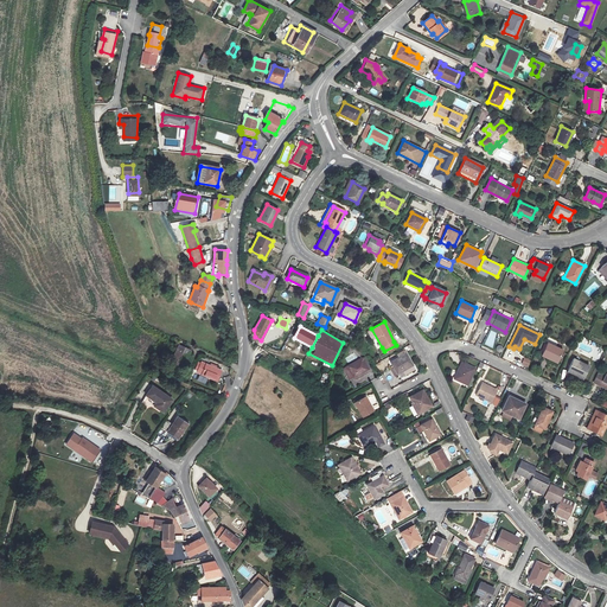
[(547,343),(542,356),(557,363),(563,351),(547,343)]
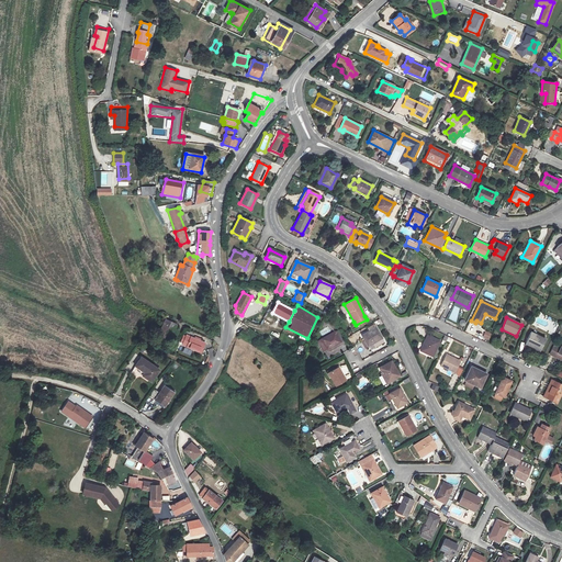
[(176,324),(165,318),(156,336),(167,341),(176,324)]
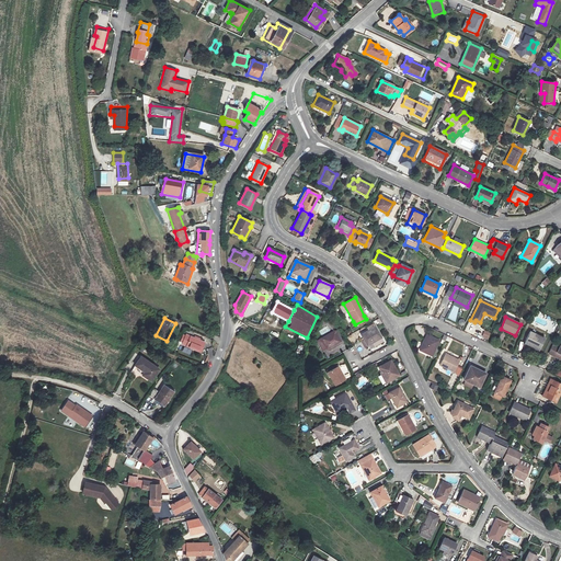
[(334,327),(325,319),(320,323),(323,327),(325,323),(331,329),(334,327)]
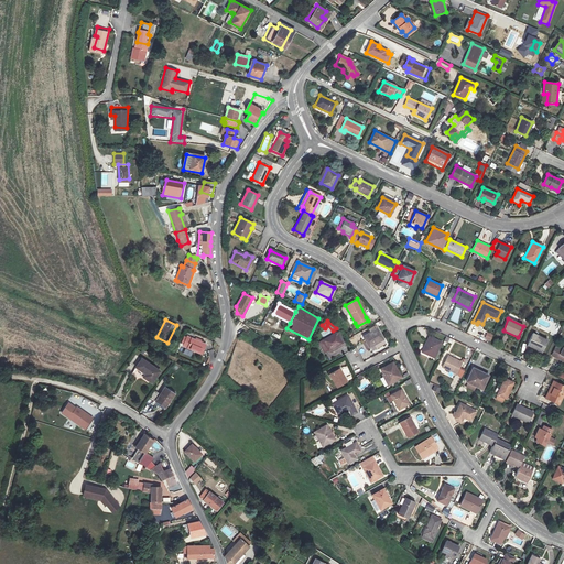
[(382,340),(376,329),(362,337),(368,348),(372,346),(381,342),(382,340)]
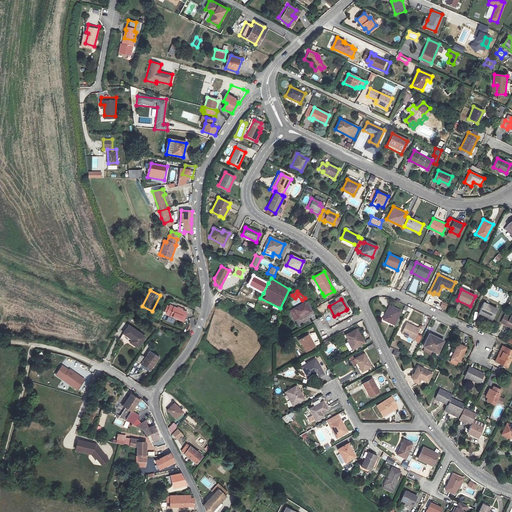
[(311,313),(306,302),(304,303),(308,312),(296,318),(297,320),(311,313)]
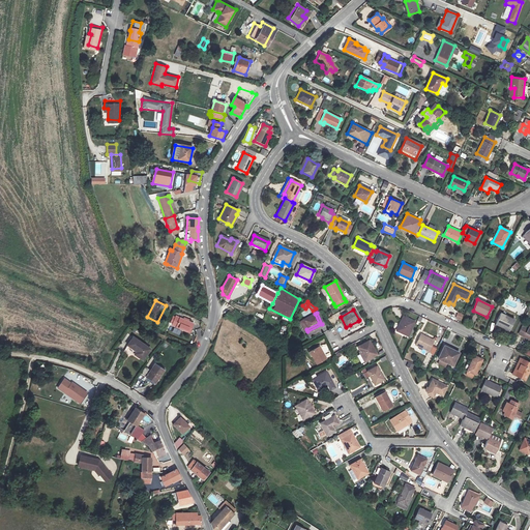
[(458,313),(454,319),(461,321),(463,315),(458,313)]
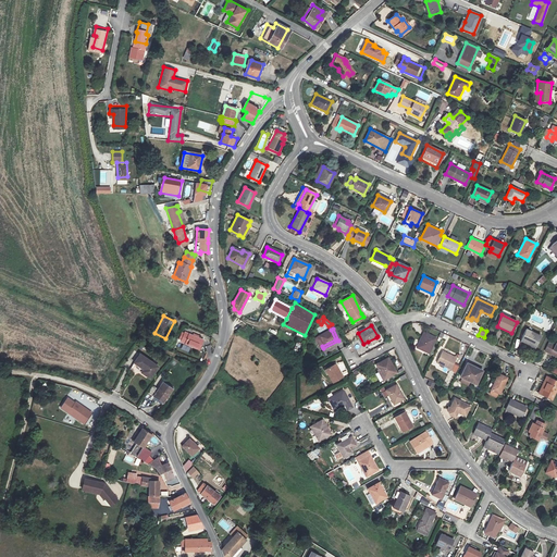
[(335,339),(331,330),(312,338),(318,349),(322,346),(335,339)]
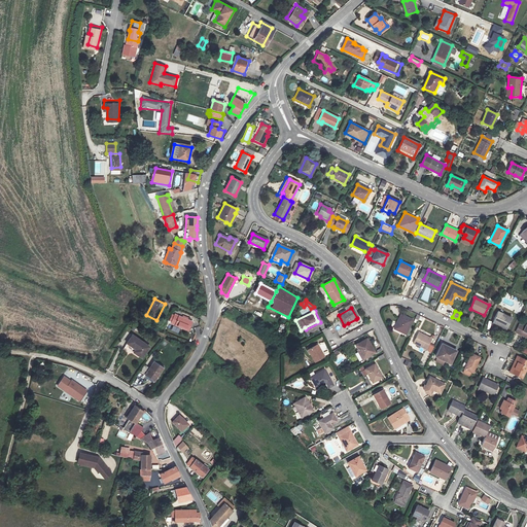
[(497,312),(492,322),(506,328),(512,317),(497,312)]
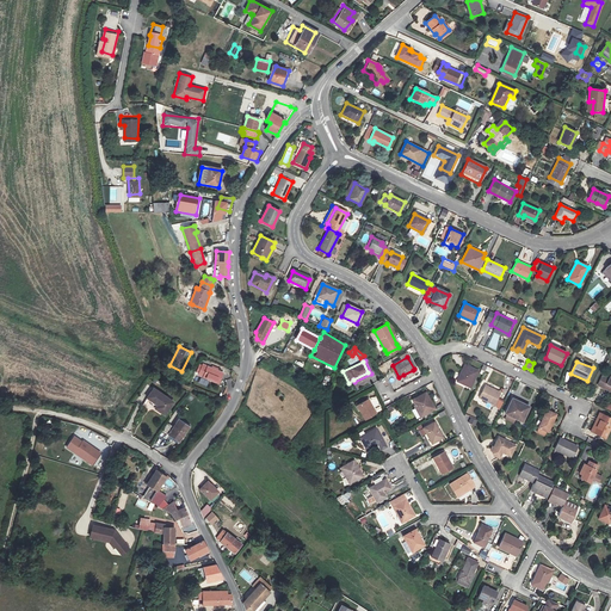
[(202,364),(197,374),(218,383),(223,374),(202,364)]
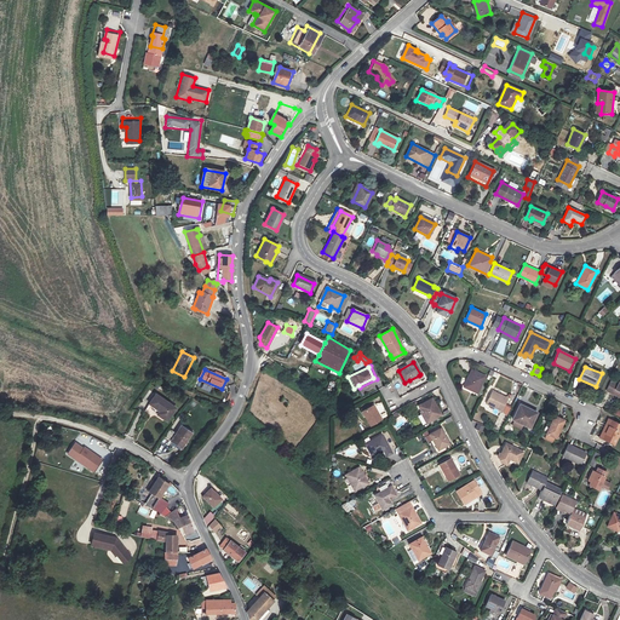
[(486,378),(472,371),(464,388),(477,394),(486,378)]
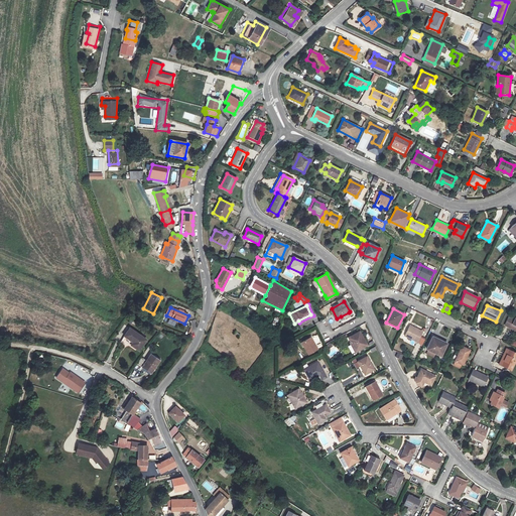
[(409,326),(404,337),(417,343),(423,332),(409,326)]
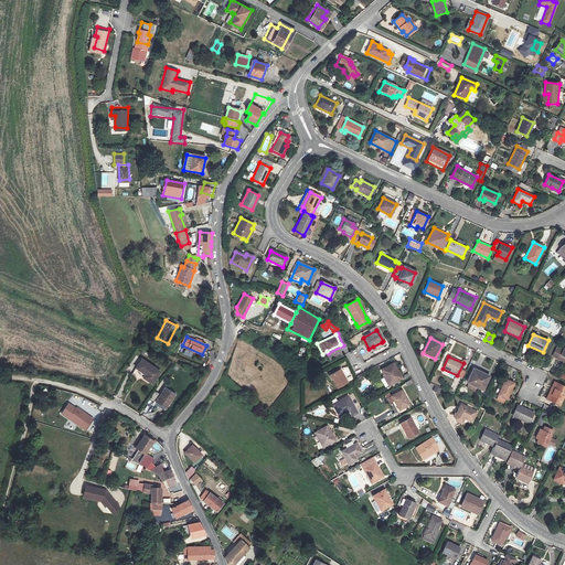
[(142,359),(136,366),(146,374),(144,377),(151,383),(160,372),(142,359)]
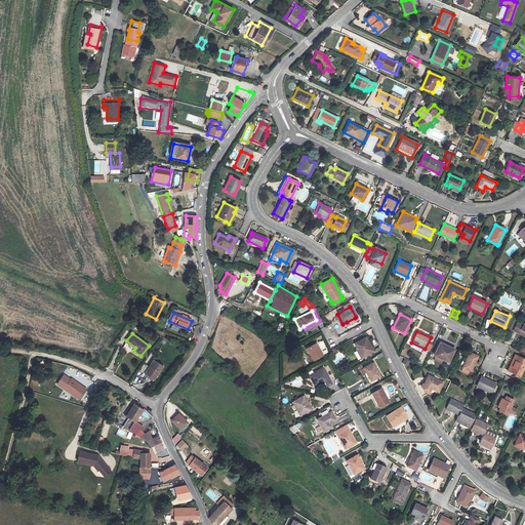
[(365,336),(354,344),(361,357),(372,351),(365,336)]
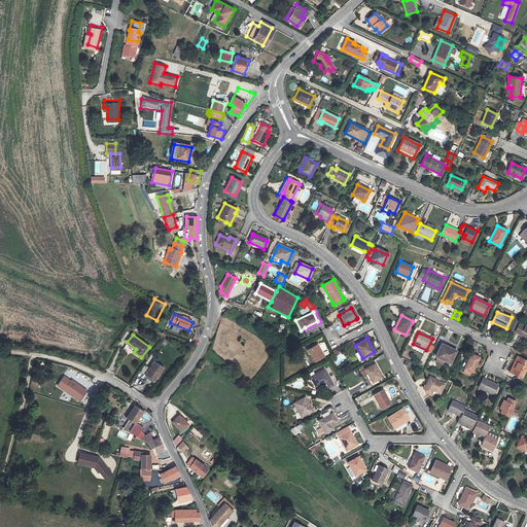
[(323,342),(319,344),(325,356),(329,353),(323,342)]
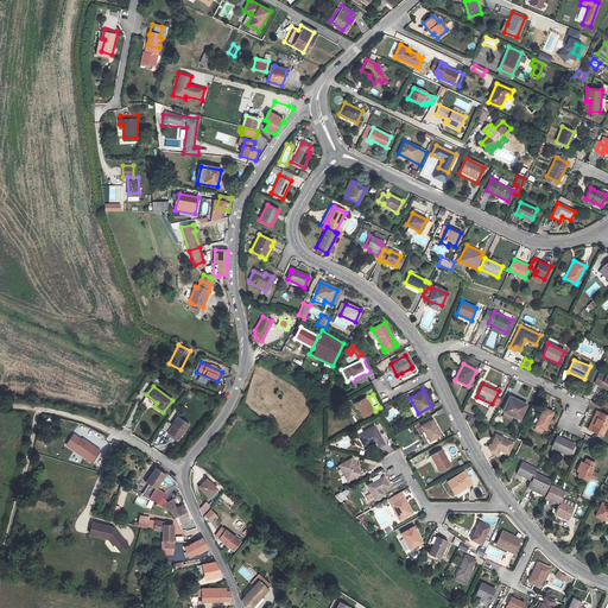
[(373,411),(365,397),(355,403),(354,401),(352,403),(355,409),(356,407),(362,417),(373,411)]
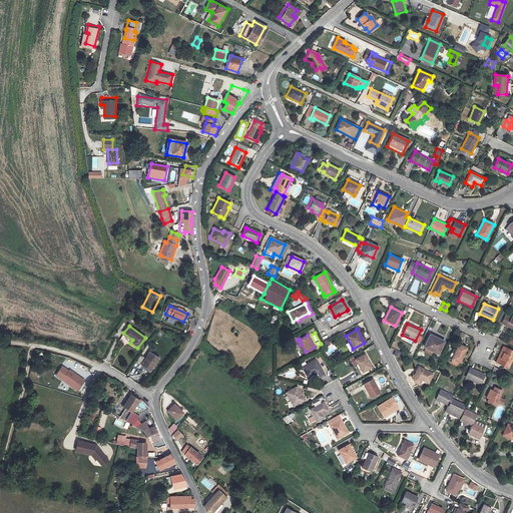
[(430,335),(424,348),(438,354),(444,342),(430,335)]
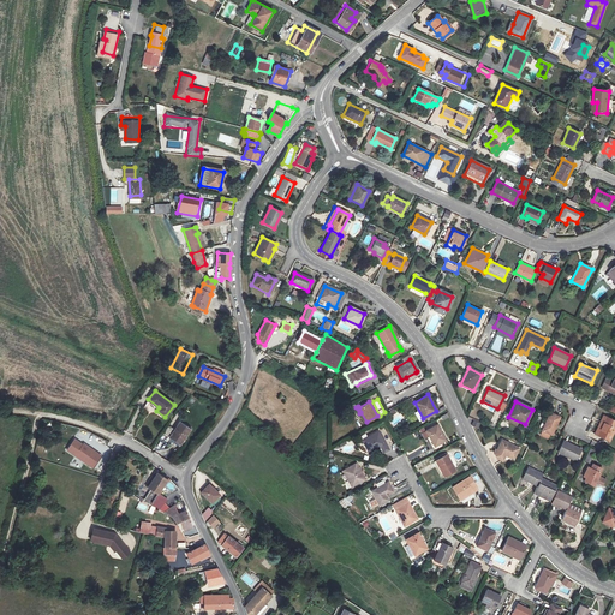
[(560,417),(550,412),(547,421),(542,429),(551,434),(560,417)]
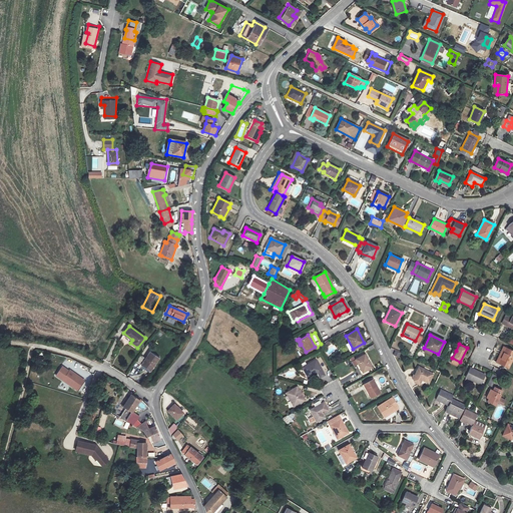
[(512,360),(512,350),(506,348),(499,363),(509,368),(512,360)]
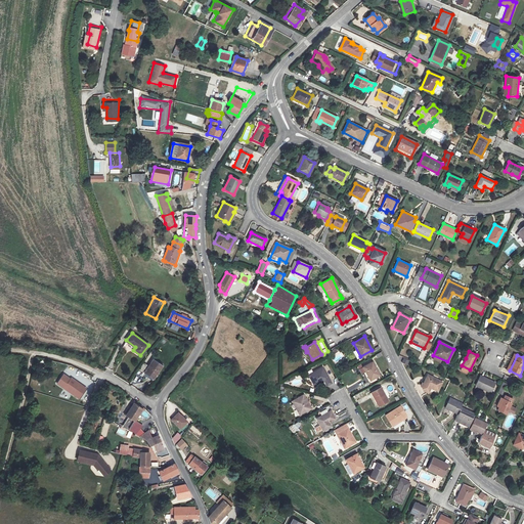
[(164,363),(155,358),(144,373),(154,379),(164,363)]
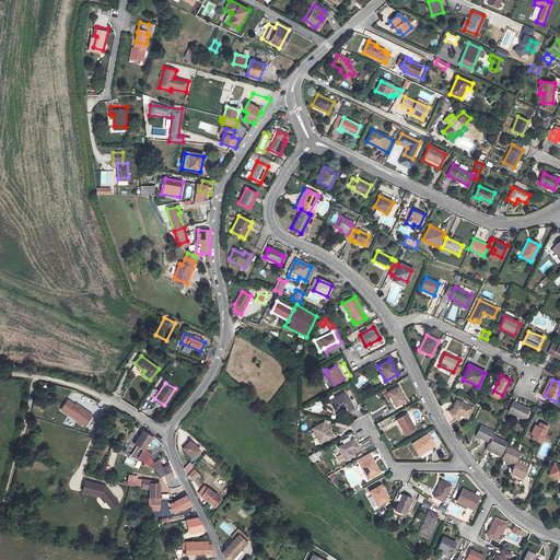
[(397,386),(387,392),(395,406),(405,400),(397,386)]
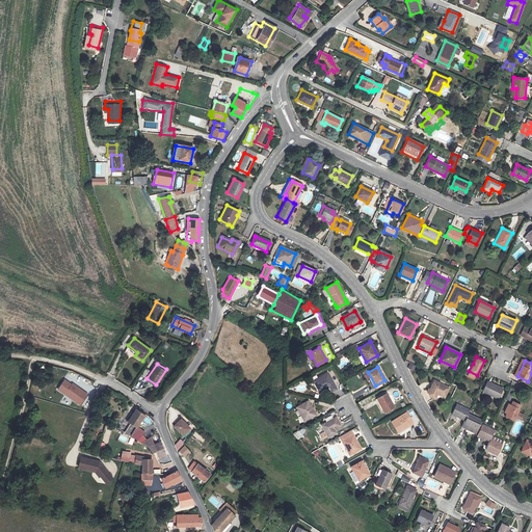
[(333,384),(326,372),(313,380),(319,392),(333,384)]
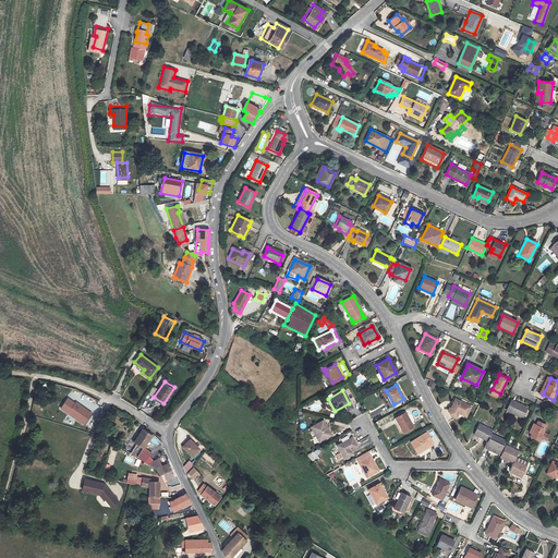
[(76,403),(76,404),(69,399),(61,409),(84,425),(92,414),(76,403)]
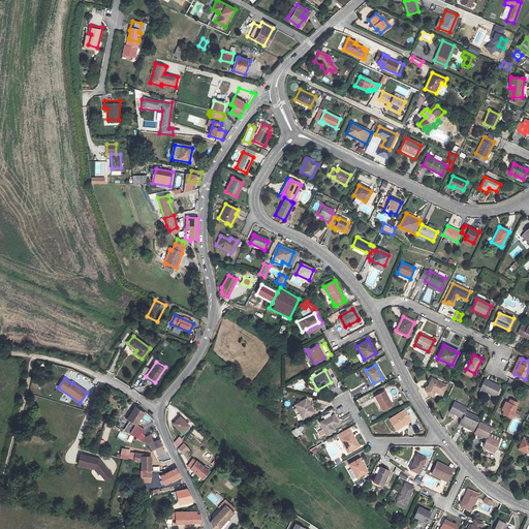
[(445,385),(431,378),(427,387),(426,386),(425,389),(427,394),(432,396),(435,392),(441,395),(445,385)]
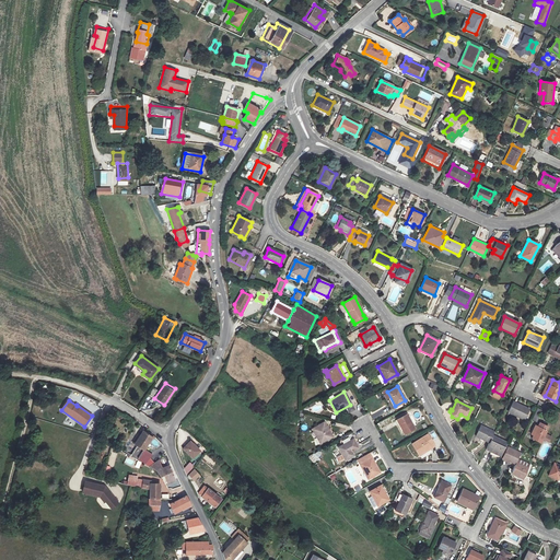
[(513,401),(508,411),(525,420),(531,409),(513,401)]
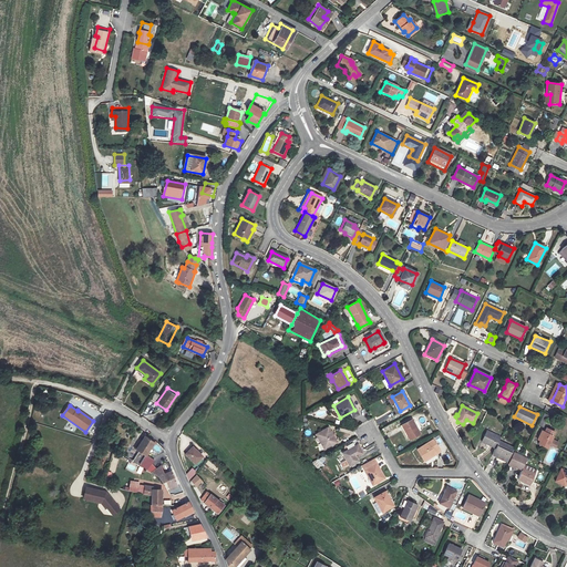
[(412,419),(402,424),(410,439),(420,433),(412,419)]
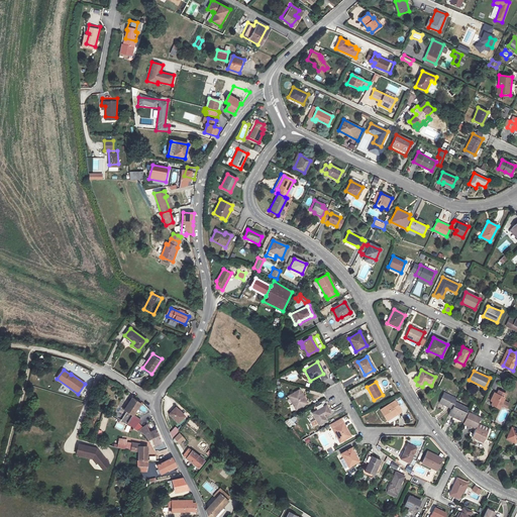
[(299,388),(289,394),(296,408),(307,402),(299,388)]
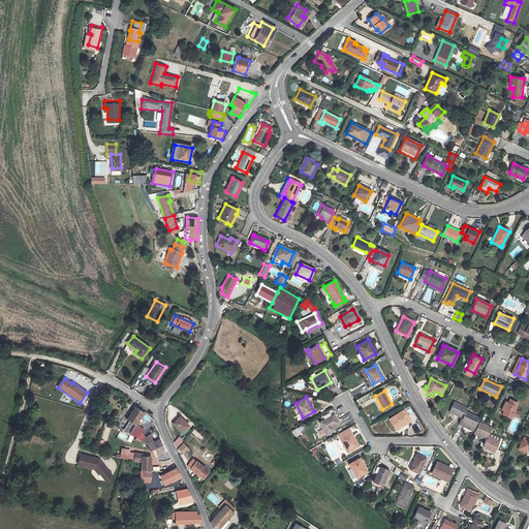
[(519,403),(510,399),(509,402),(508,402),(502,414),(502,415),(511,418),(511,419),(518,406),(517,406),(519,403)]
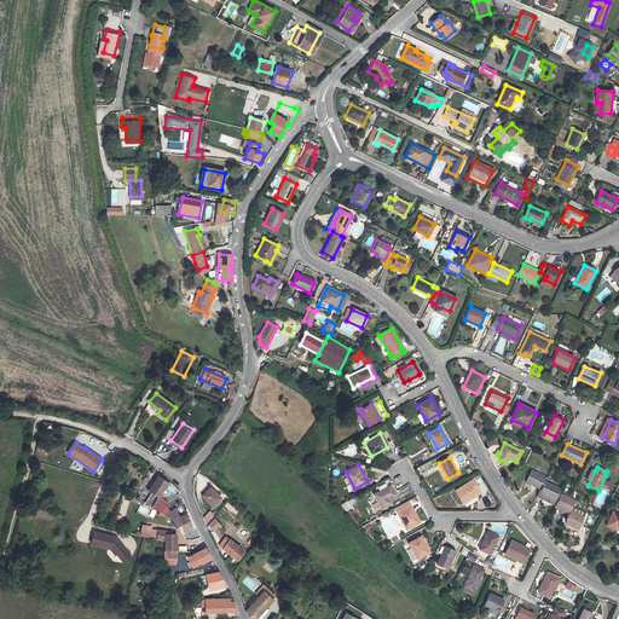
[(532,470),(526,482),(542,490),(545,481),(548,478),(532,470)]
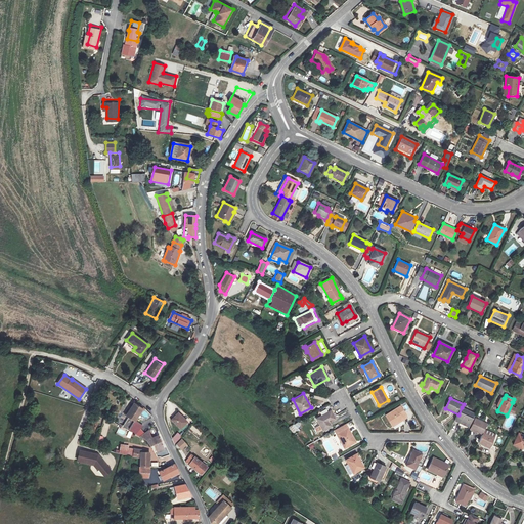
[(143,408),(134,403),(126,416),(128,418),(124,424),(122,423),(121,426),(131,431),(136,422),(143,408)]
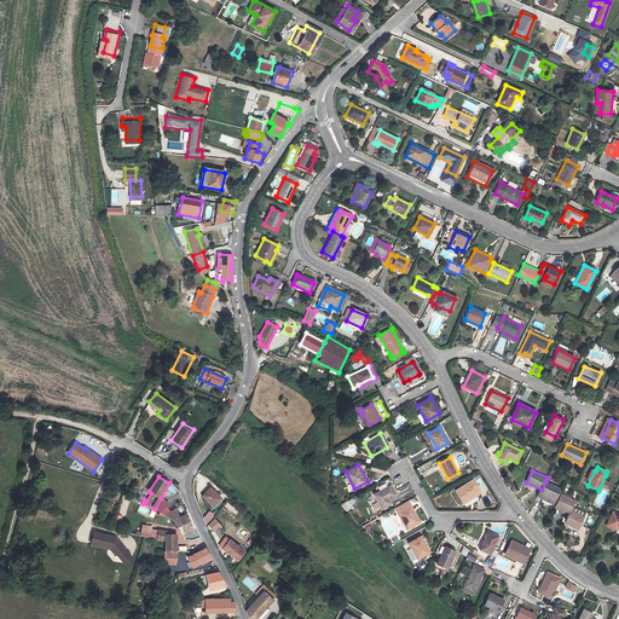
[(478,490),(473,480),(455,490),(462,503),(475,496),(474,492),(478,490)]
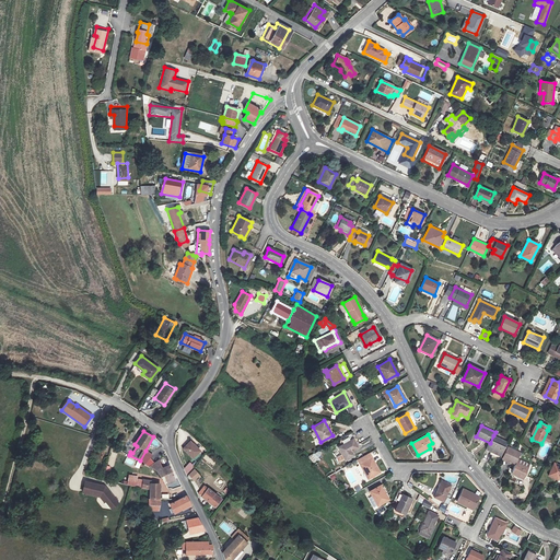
[(508,443),(493,435),(490,443),(487,450),(491,453),(492,450),(502,455),(508,443)]
